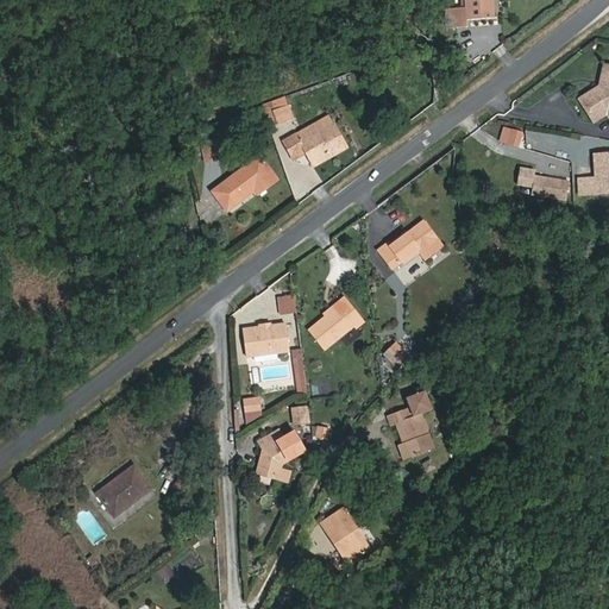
[(464,24),(484,22),(483,1),(491,1),(491,0),(462,0),(463,12),(451,13),(452,35),(465,35),(464,24)]
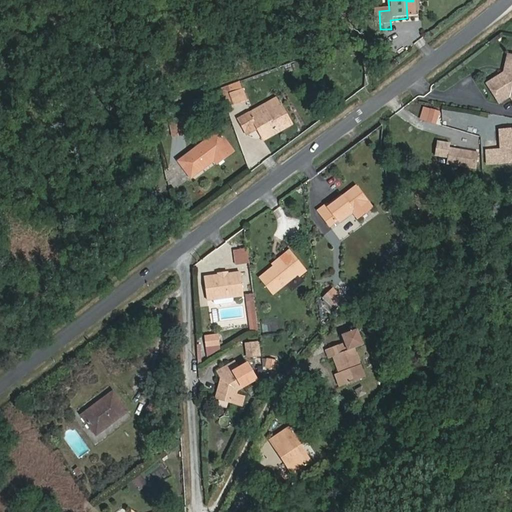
[(407,18),(415,18),(413,1),(406,1),(407,18)]
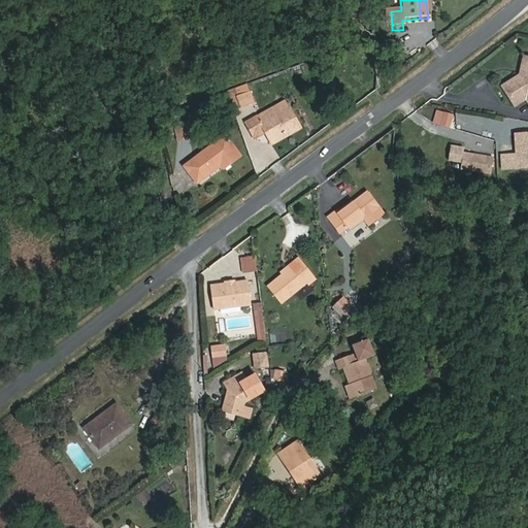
[(527,60),(526,60),(523,76),(518,79),(516,75),(501,85),(513,103),(523,97),(527,104),(527,60)]
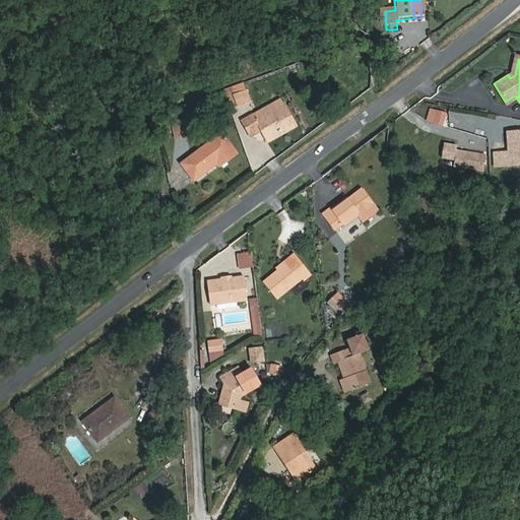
[(232,85),(224,88),(232,107),(239,105),(235,92),(232,85)]
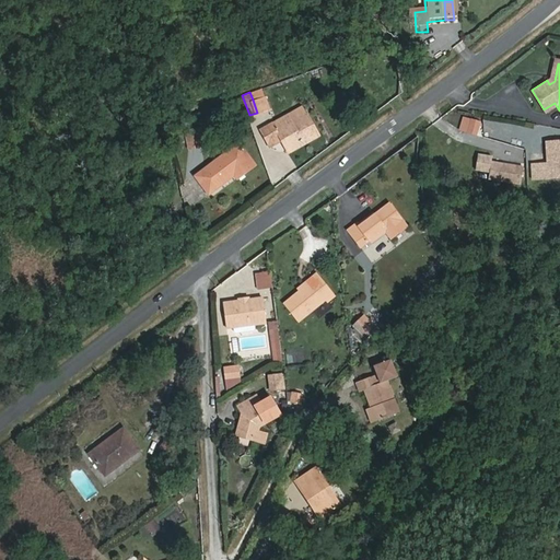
[(270,108),(266,95),(253,100),(257,113),(270,108)]
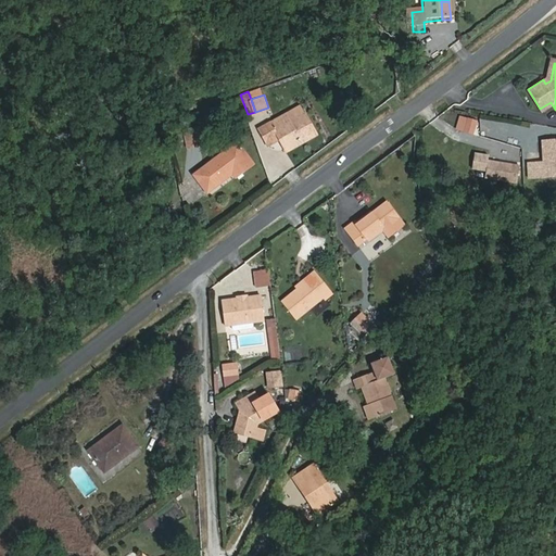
[(292,126),(308,117),(304,109),(270,128),(273,131),(290,122),(292,126)]
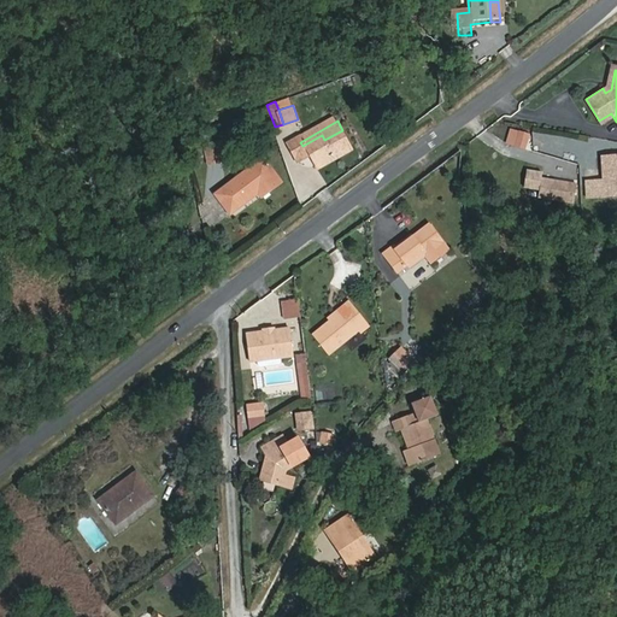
[(526,130),(515,128),(510,142),(522,145),(526,130)]
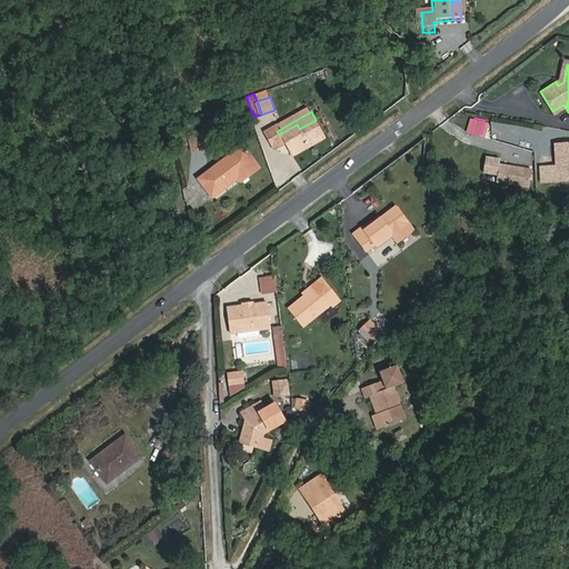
[(328,139),(316,120),(299,129),(297,125),(279,135),(277,131),(267,137),(276,151),(289,145),(293,151),(306,145),(310,150),(328,139)]
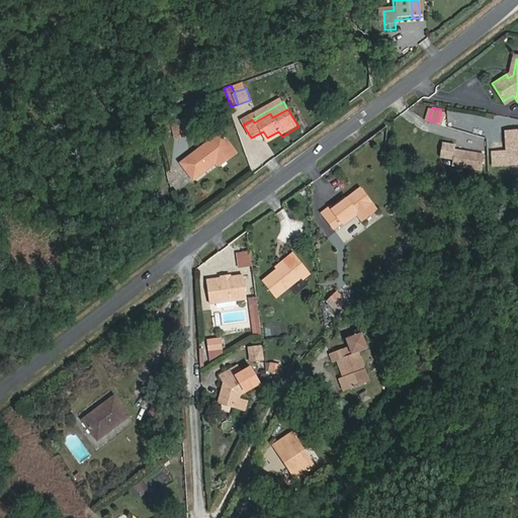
[(187,120),(171,122),(174,140),(190,137),(187,120)]
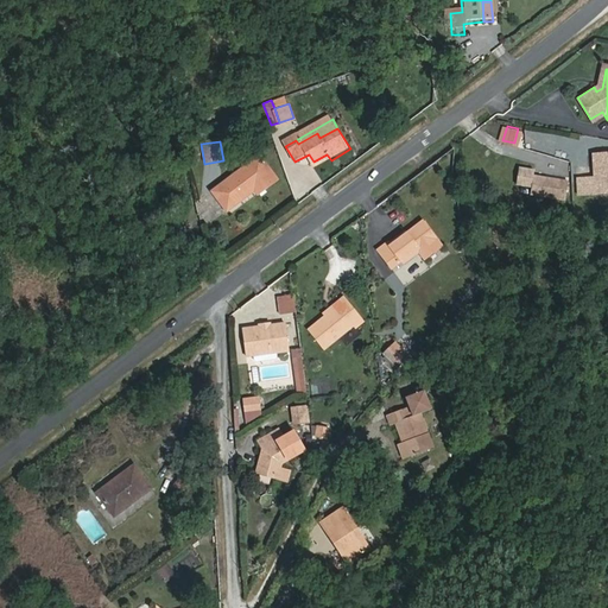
[(607,150),(591,151),(593,171),(594,185),(607,185),(607,150)]
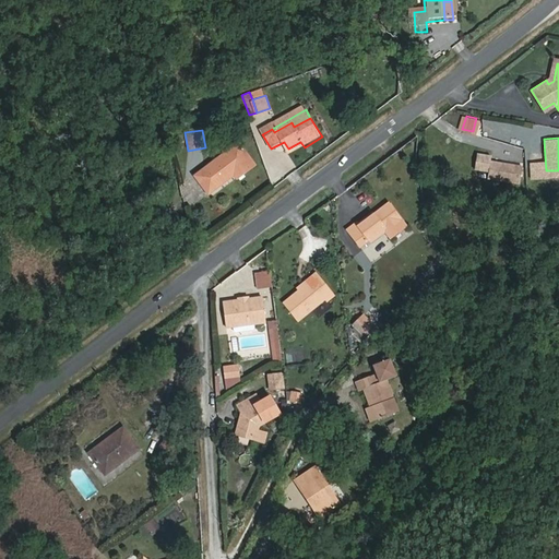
[(290,156),(305,147),(300,142),(288,149),(286,150),(290,156)]
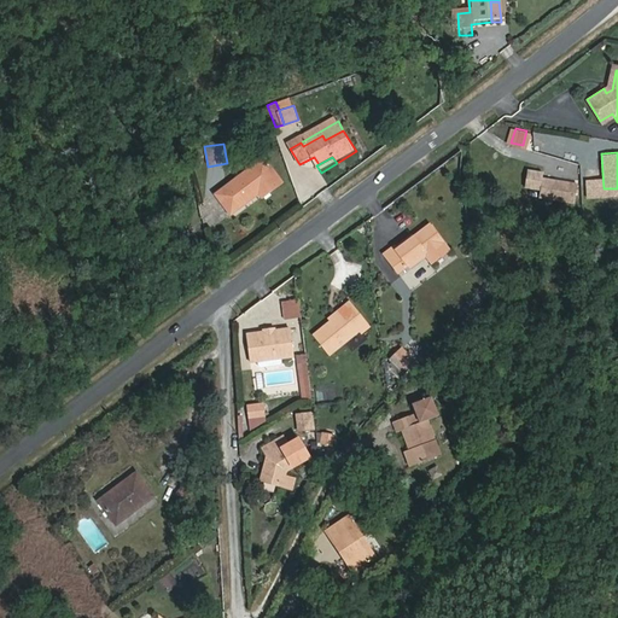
[(274,174),(268,167),(252,178),(258,185),(274,174)]
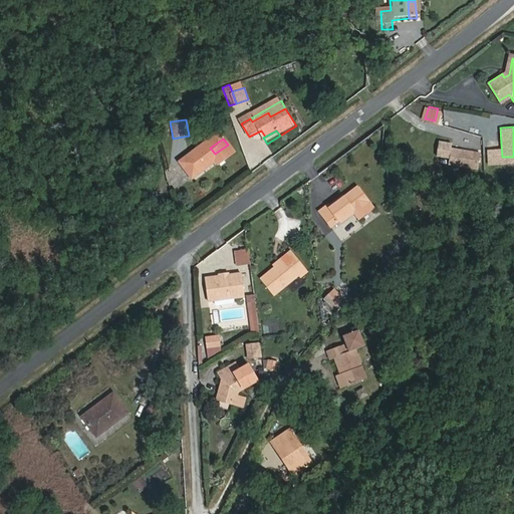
[(447,157),(448,146),(448,145),(437,143),(435,155),(447,157)]
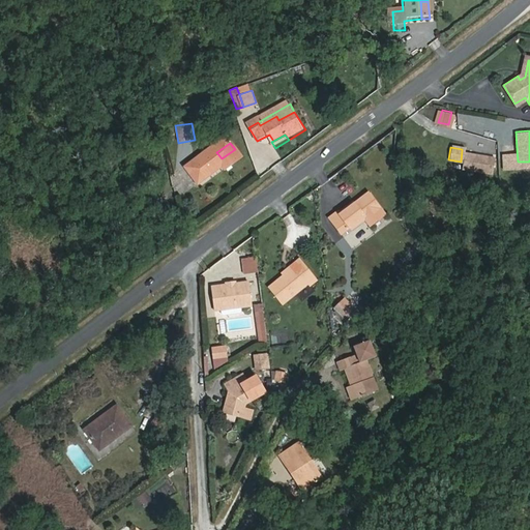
[(245,164),(235,149),(222,158),(216,152),(185,175),(199,194),(224,175),(218,170),(226,165),(230,170),(233,173),(245,164)]
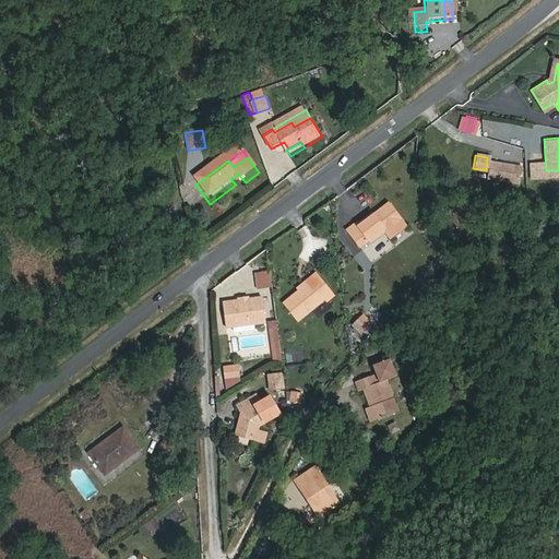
[(528,157),(530,171),(546,170),(545,157),(528,157)]
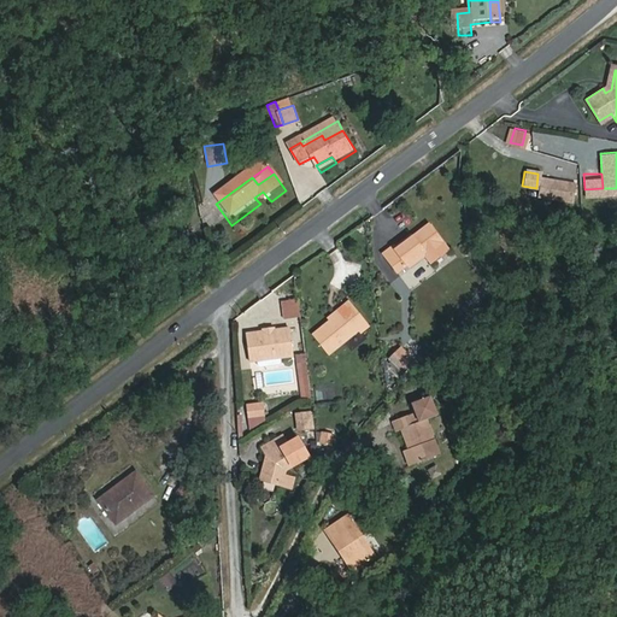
[(547,195),(550,177),(538,175),(536,188),(535,193),(547,195)]
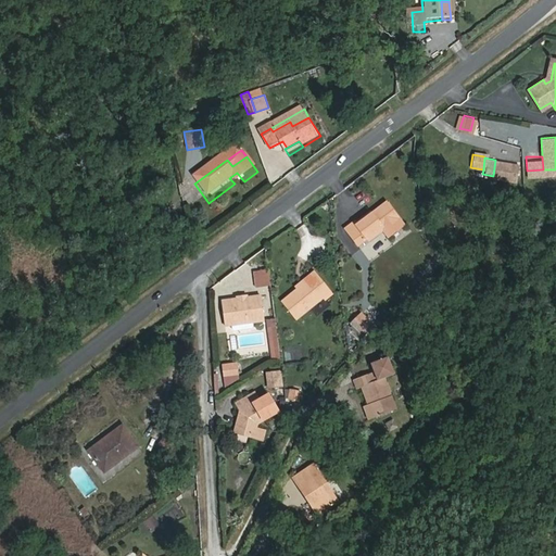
[(495,160),(493,176),(515,179),(517,163),(495,160)]
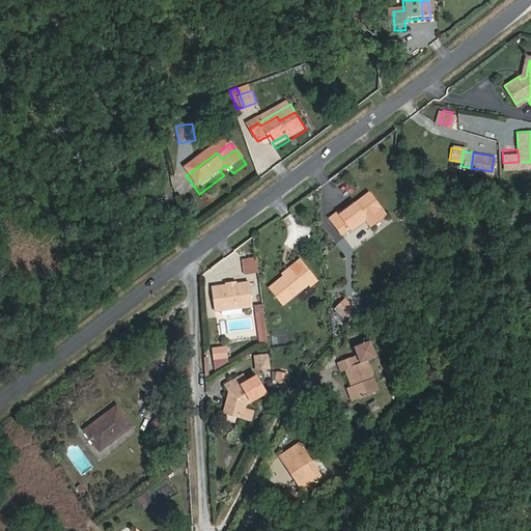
[(224,175),(230,170),(226,165),(219,170),(224,175)]
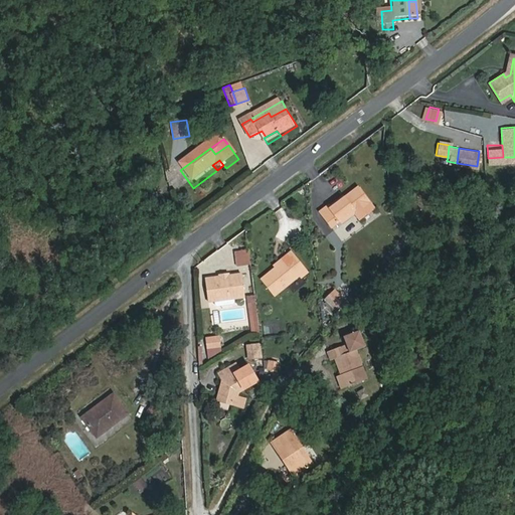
[(356,215),(370,205),(360,191),(333,212),(341,223),(355,213),(356,215)]
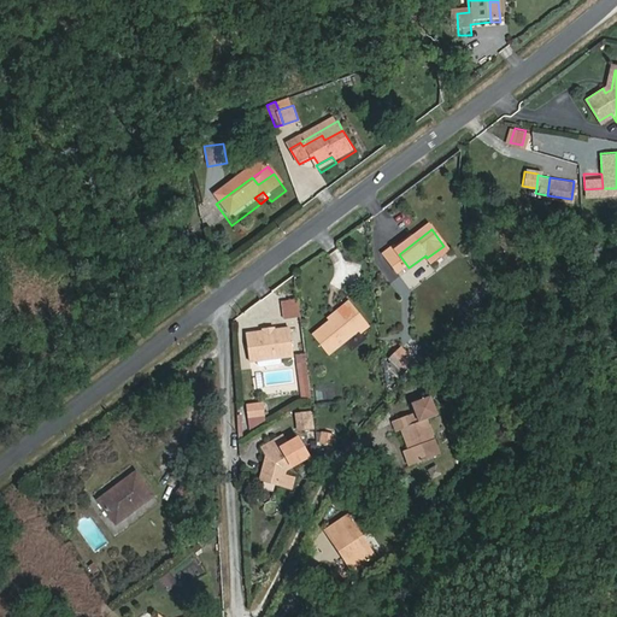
[(409,268),(399,254),(395,250),(385,257),(398,275),(409,268)]
